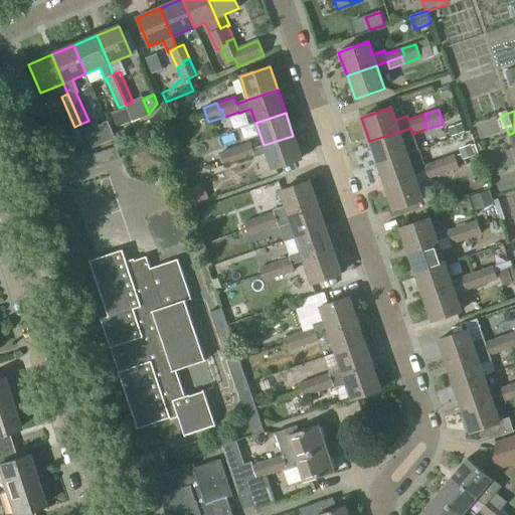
[(441,116),(443,123),(450,121),(448,114),(441,116)]
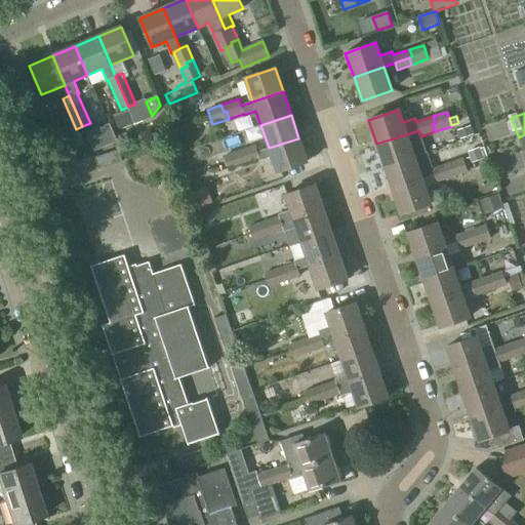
[(82,149),(90,145),(83,128),(74,131),(82,149)]
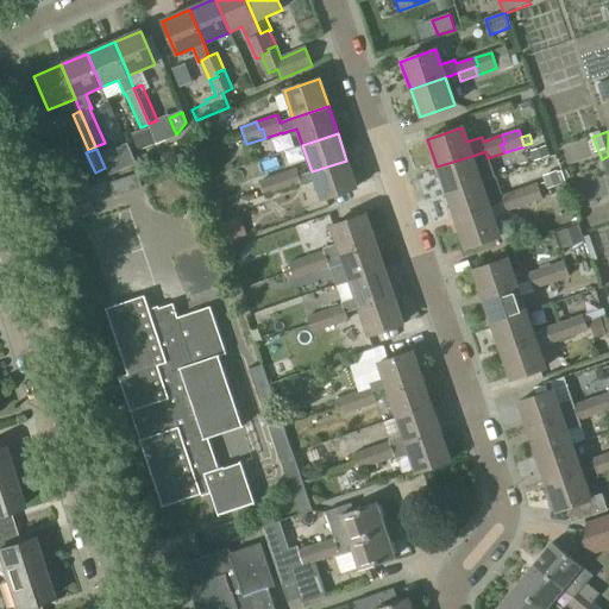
[(446,194),(481,182),(472,156),(437,167),(446,194)]
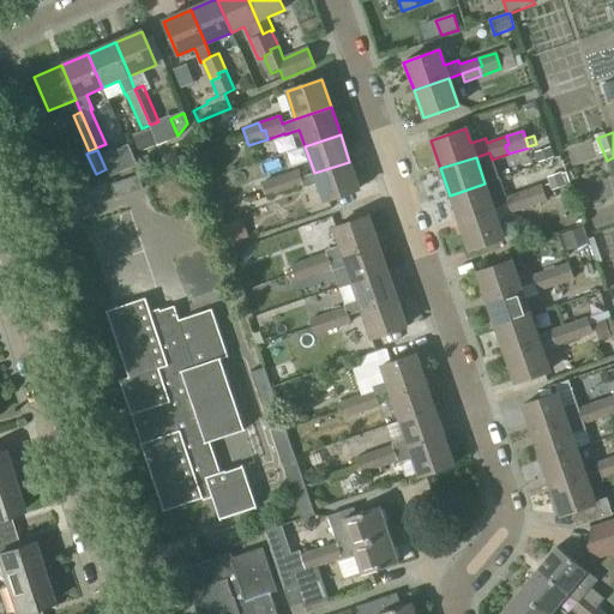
[(349,162),(314,173),(301,178),(302,187),(304,188),(318,184),(324,202),(359,190),(349,162)]
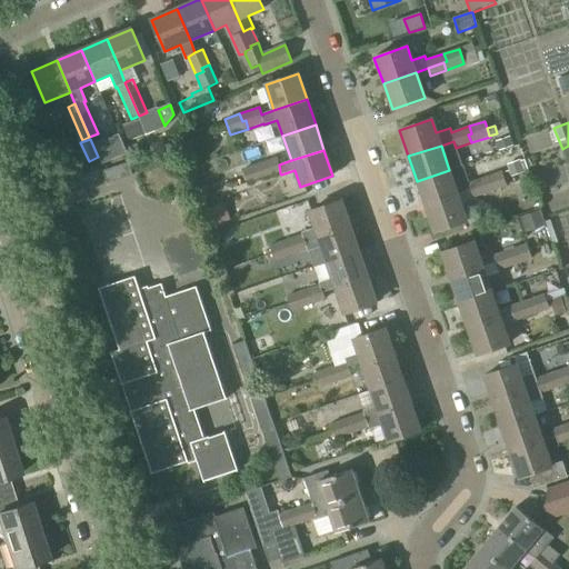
[(262,180),(280,173),(279,165),(277,158),(260,162),(263,171),(260,172),(262,180)]
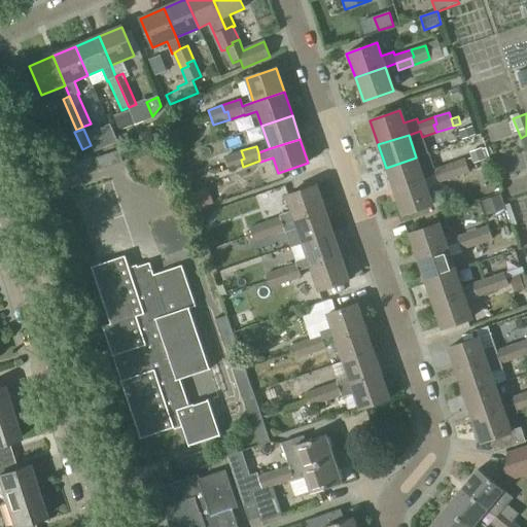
[(230,171),(243,167),(241,160),(244,159),(241,150),(224,156),(230,171)]
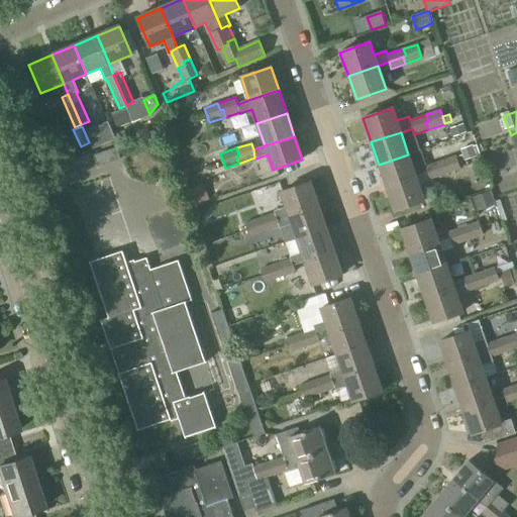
[(387,187),(416,177),(408,154),(379,165),(387,187)]
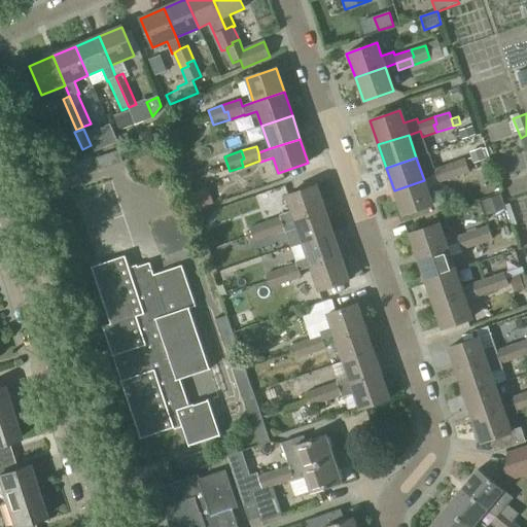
[(450,172),(453,179),(469,173),(464,159),(450,164),(453,171),(450,172)]
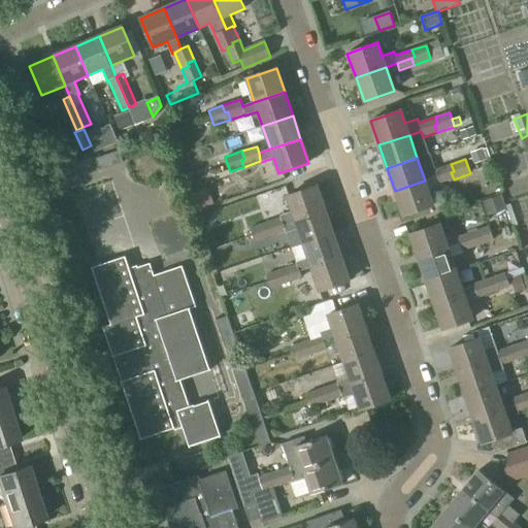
[(451,172),(454,171),(451,164),(433,169),(438,185),(454,179),(451,172)]
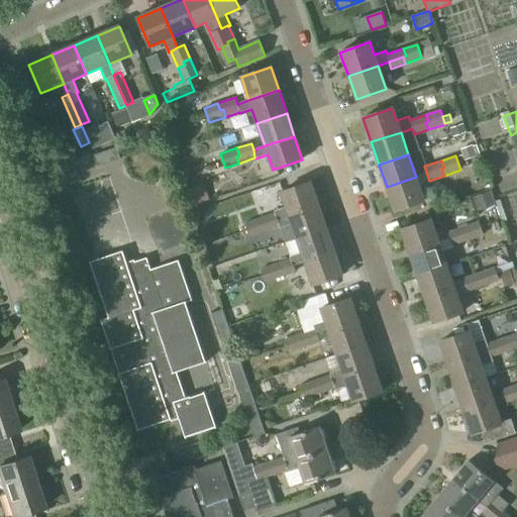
[(416,177),(387,187),(395,211),(424,201),(416,177)]
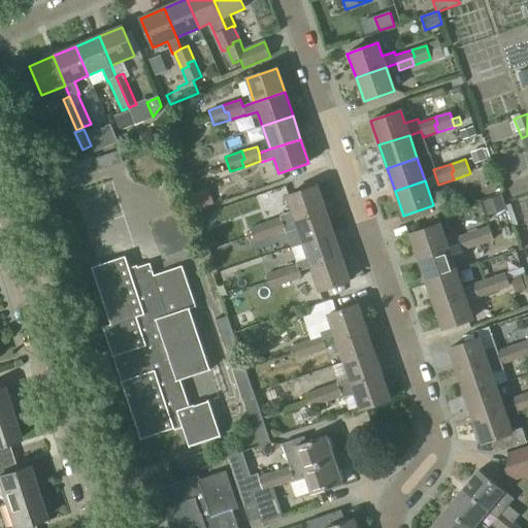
[(283,225),(325,210),(317,186),(287,197),(292,211),(278,216),(279,218),(263,224),(265,230),(268,229),(271,237),(285,232),(283,225)]
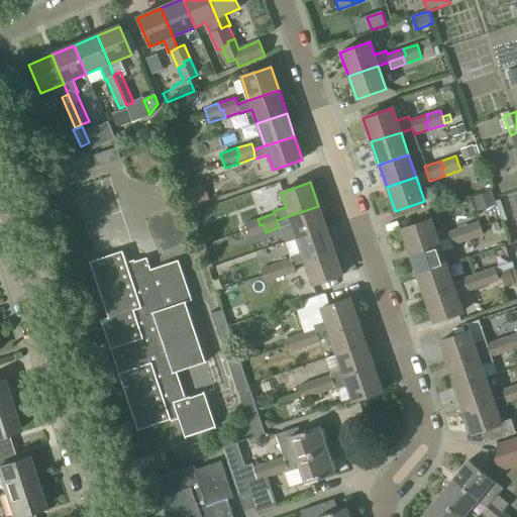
[(194,188),(199,206),(217,202),(213,183),(194,188)]
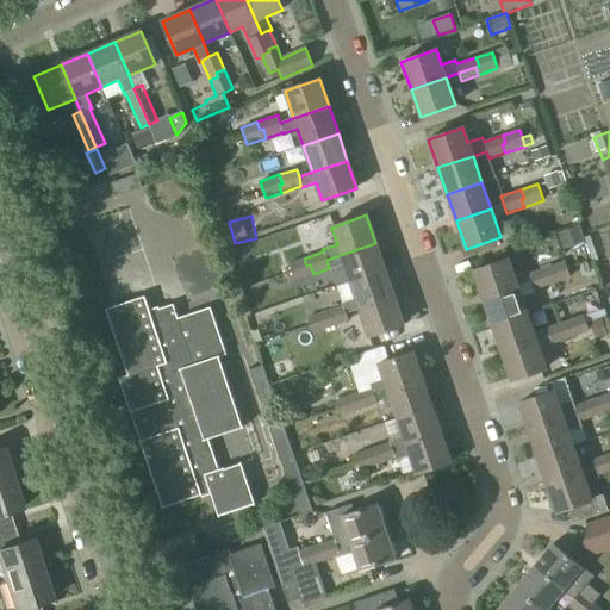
[(350,282),(385,269),(375,243),(327,260),(329,268),(330,271),(344,266),(350,282)]
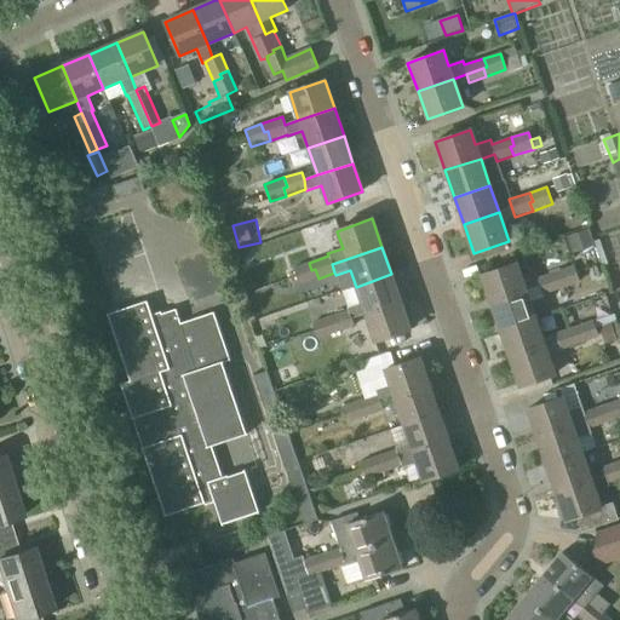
[(299,285),(319,279),(315,269),(311,270),(309,263),(293,268),(299,285)]
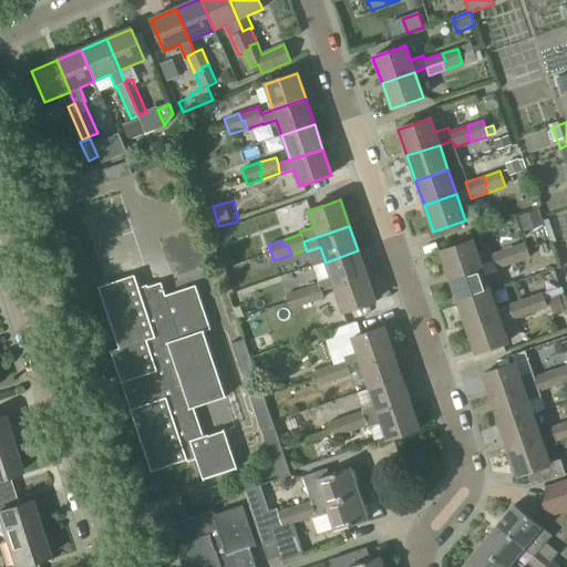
[(472,240),(440,253),(449,278),(494,263),(491,255),(490,250),(477,255),(472,240)]
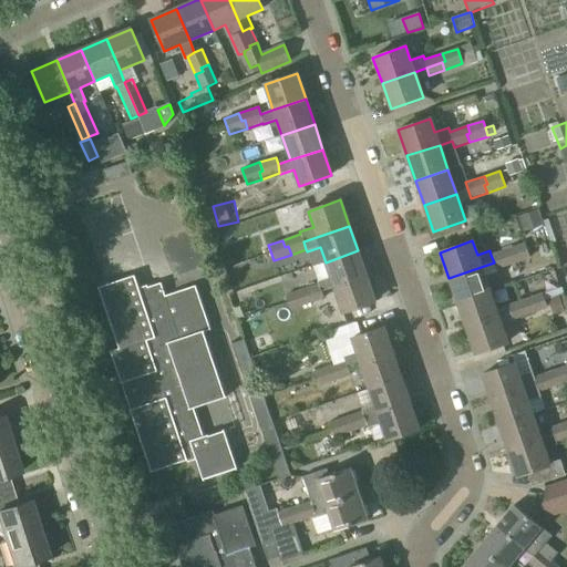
[(525,243),(506,249),(509,257),(512,256),(515,264),(529,259),(525,243)]
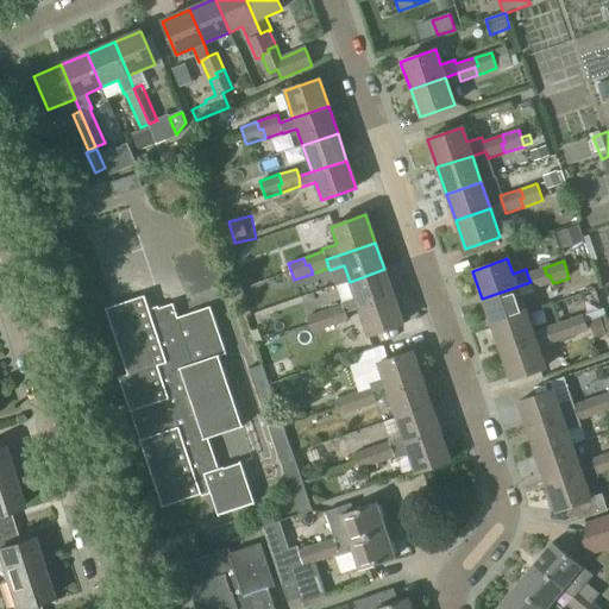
[(287,272),(283,263),(271,267),(275,276),(287,272)]
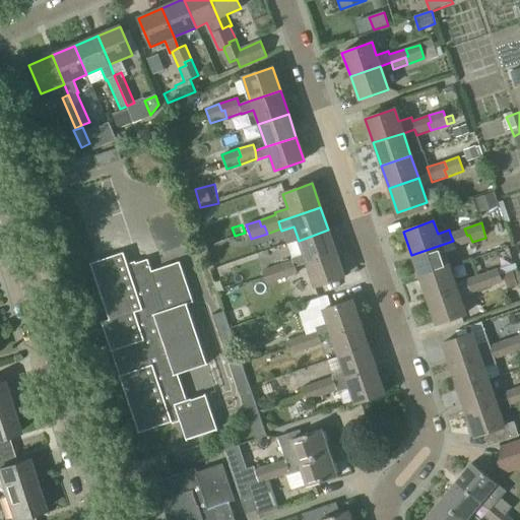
[(455,248),(472,242),(469,235),(467,236),(464,229),(450,234),(453,241),(411,255),(419,278),(449,267),(444,253),(456,249),(455,248)]
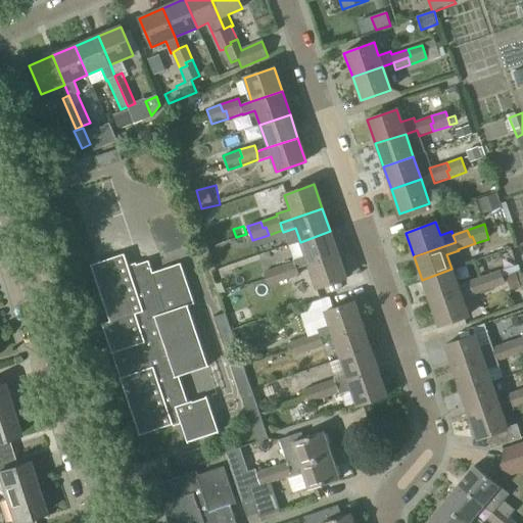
[(308,266),(338,254),(330,231),(300,242),(304,255),(292,259),(293,262),(297,269),(308,266)]
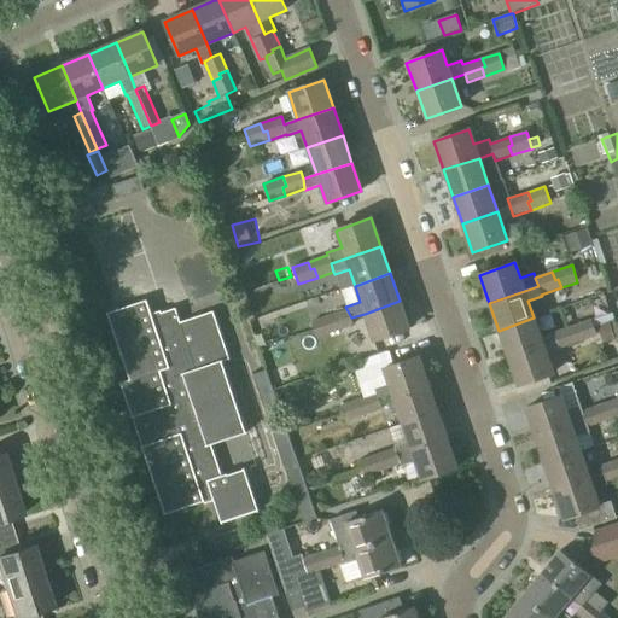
[(151,316),(146,301),(108,314),(129,380),(121,383),(132,418),(136,417),(146,445),(143,447),(165,514),(213,499),(221,524),(257,512),(244,470),(221,477),(210,444),(245,433),(221,362),(229,360),(213,312),(180,324),(175,309),(151,316)]
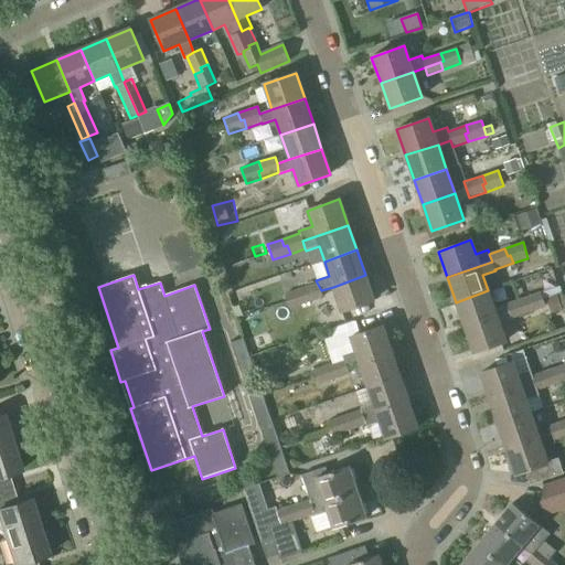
[(365,275),(333,287),(341,311),(374,300),(365,275)]
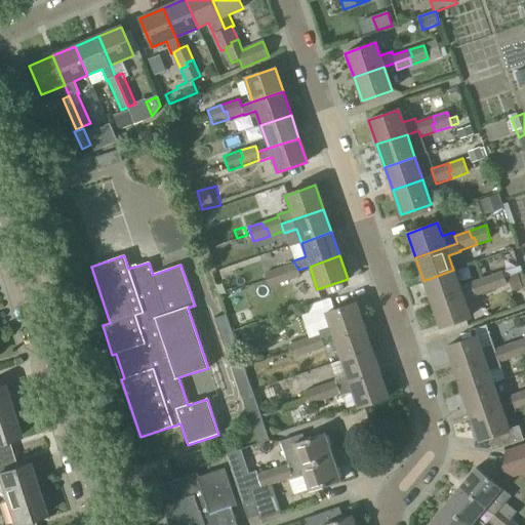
[(283,275),(280,276),(283,283),(300,277),(298,270),(294,263),(281,268),(283,275)]
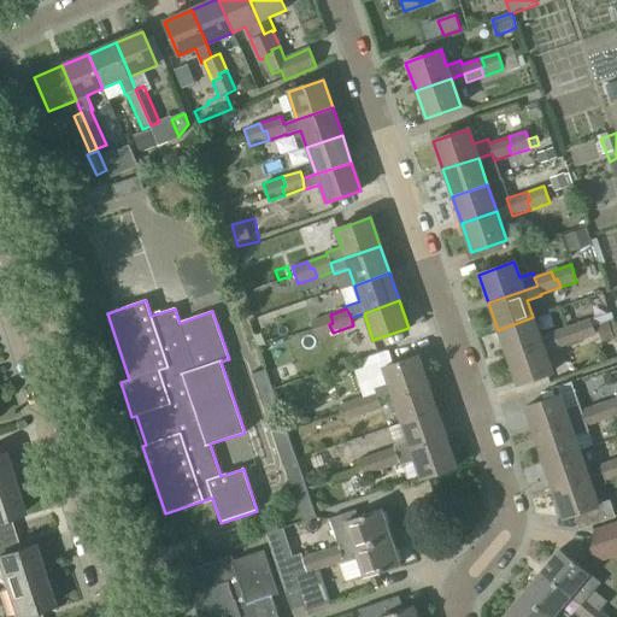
[(316,339),(333,333),(329,324),(333,323),(330,315),(310,321),(316,339)]
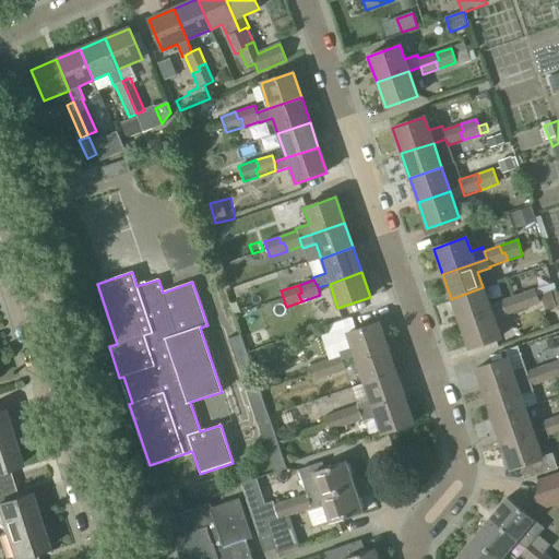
[(491,312),(483,287),(451,299),(460,323),(491,312)]
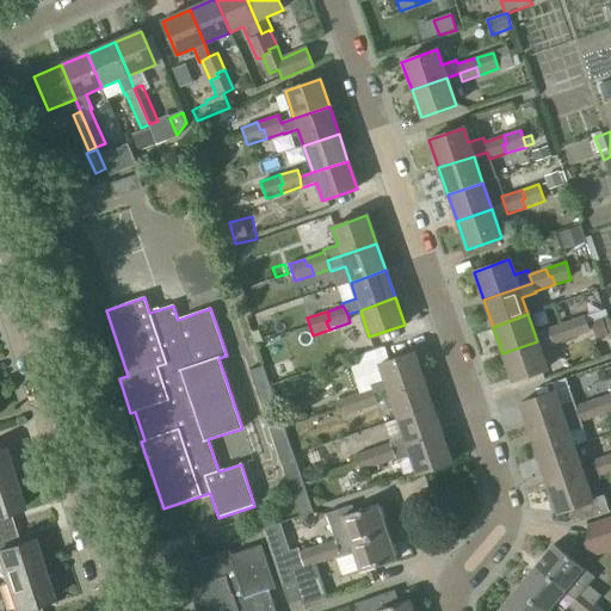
[(584,316),(563,322),(567,331),(569,329),(573,339),(590,333),(584,316)]
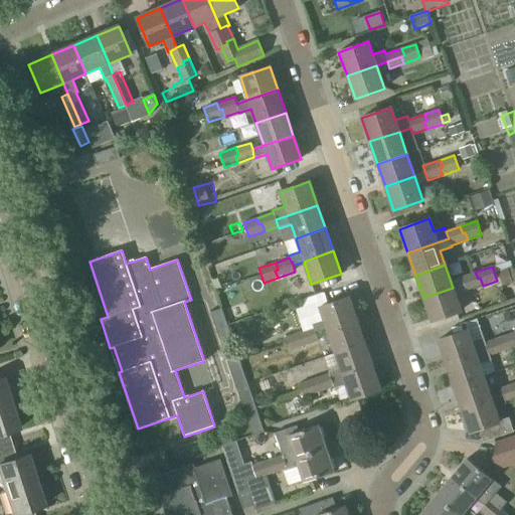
[(480,278),(478,279),(475,272),(461,277),(464,284),(466,291),(483,286),(480,278)]
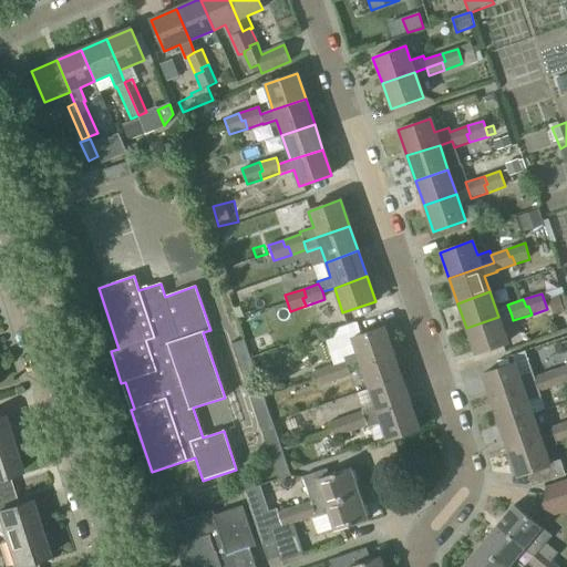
[(239,307),(233,309),(237,320),(244,318),(239,307)]
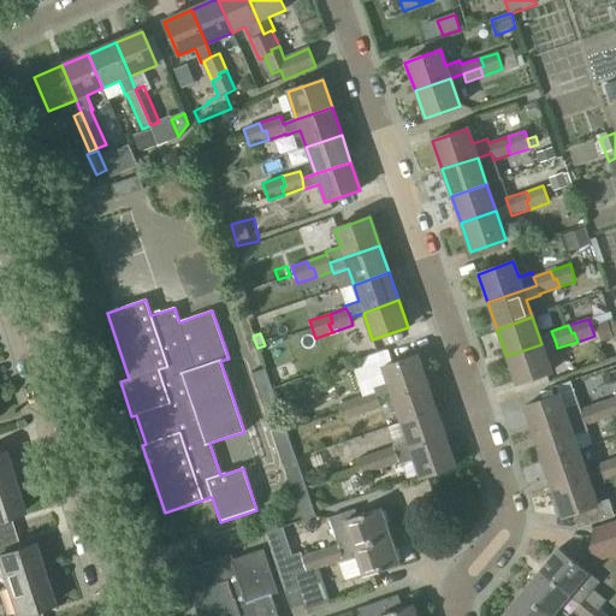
[(542,344),(507,356),(516,385),(551,372),(545,355),(558,350),(557,348),(555,339),(542,344)]
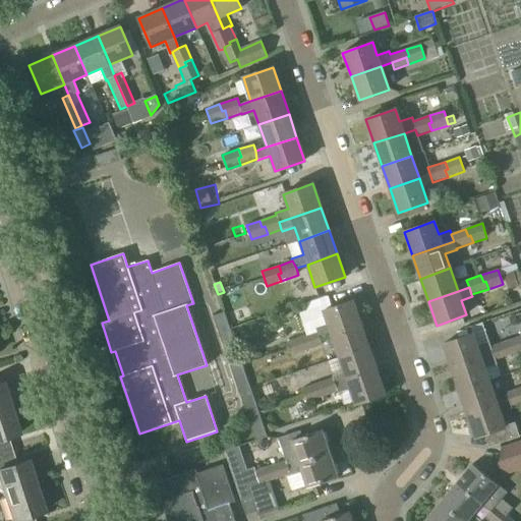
[(331,335),(361,325),(353,301),(323,311),(327,323),(314,327),(316,331),(286,342),(289,349),(321,339),(331,335)]
